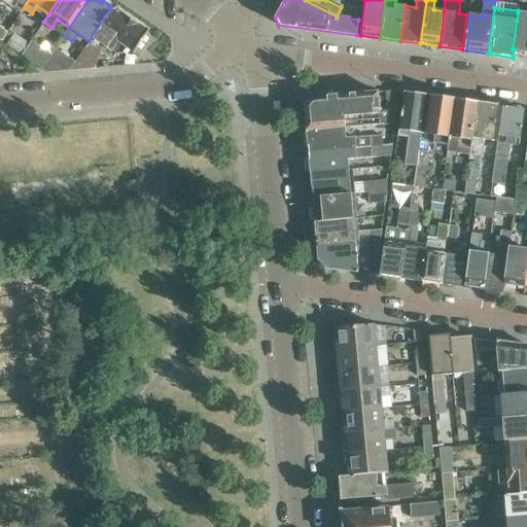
[(148,32),(114,9),(111,10),(110,9),(89,41),(75,61),(68,71),(95,69),(103,44),(120,57),(127,47),(134,53),(148,32)]
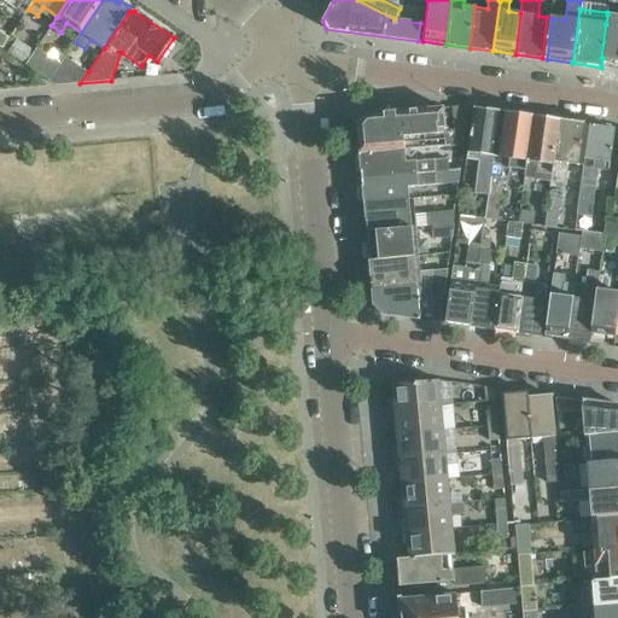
[(601,58),(602,58),(617,59),(617,15),(607,15),(606,24),(601,58)]
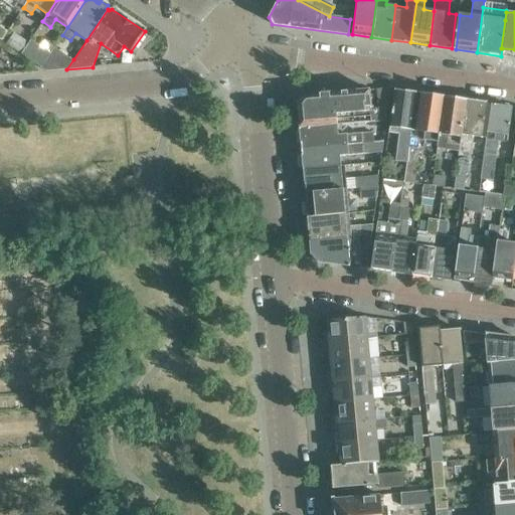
[(0,39),(2,40),(8,31),(0,25),(0,39)]
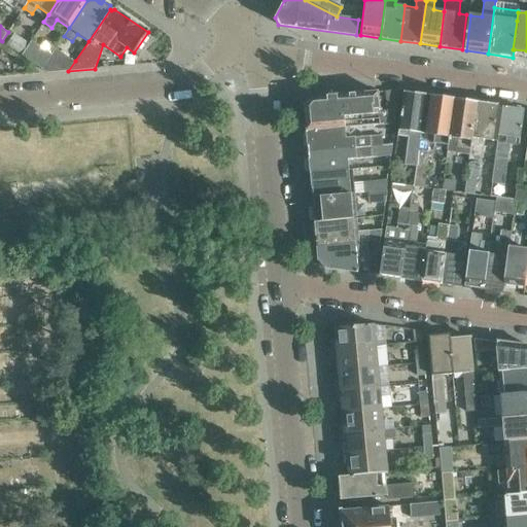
[(21,55),(29,43),(13,33),(6,44),(21,55)]
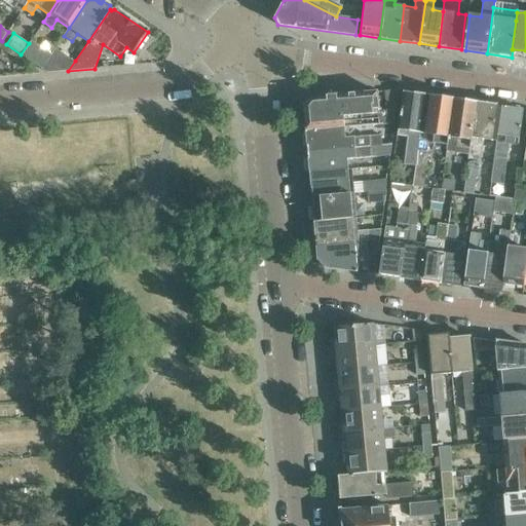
[(31,40),(29,43),(21,54),(42,69),(51,54),(31,40)]
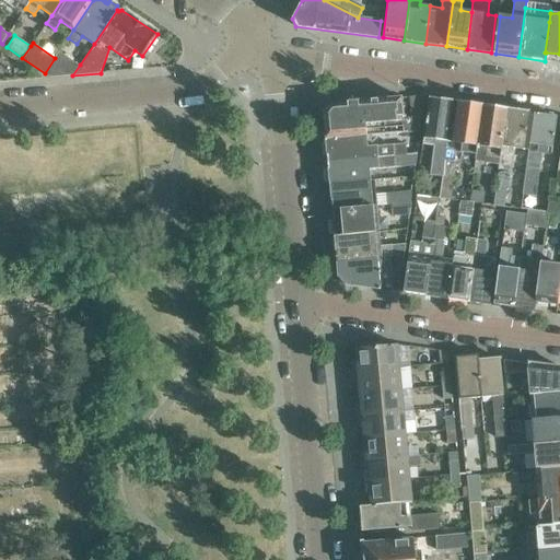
[(0,82),(44,79),(44,78),(0,47),(0,82)]
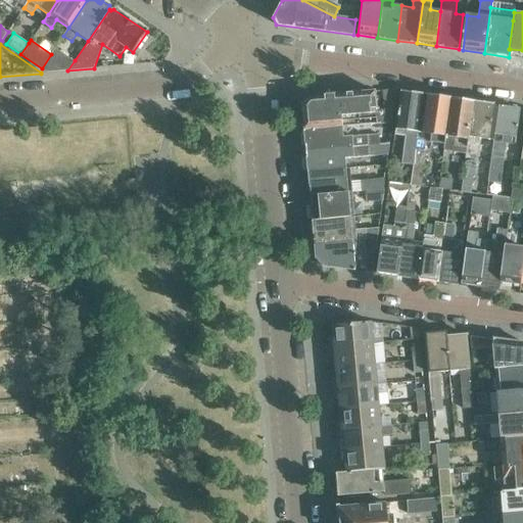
[(56,48),(51,54),(42,68),(48,73),(67,70),(75,60),(56,48)]
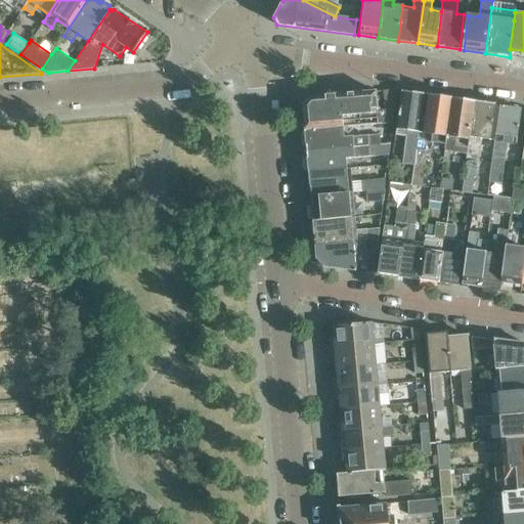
[(304,130),(342,128),(392,123),(397,90),(392,90),(383,91),(385,116),(378,115),(376,91),(309,97),(302,104),(304,130)]
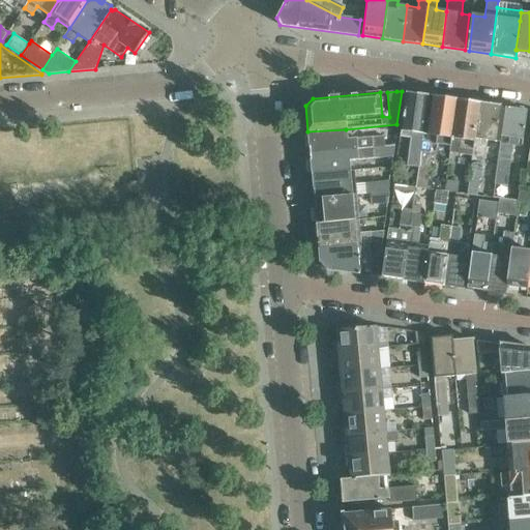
[(429,95),(406,92),(400,136),(411,138),(407,164),(419,166),(416,188),(427,189),(432,149),(421,148),(429,95)]
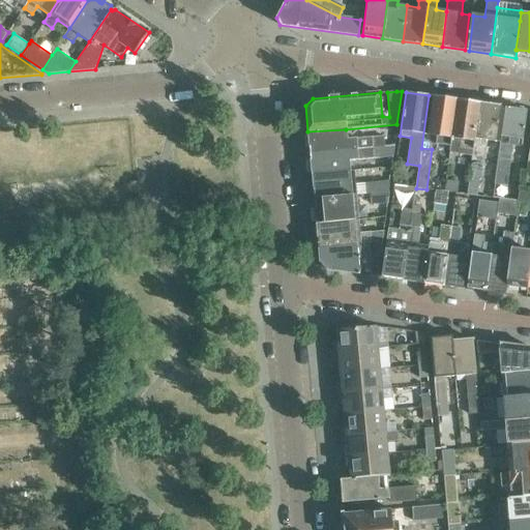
[(435,144),(449,146),(455,99),(433,95),(428,135),(436,136),(435,144)]
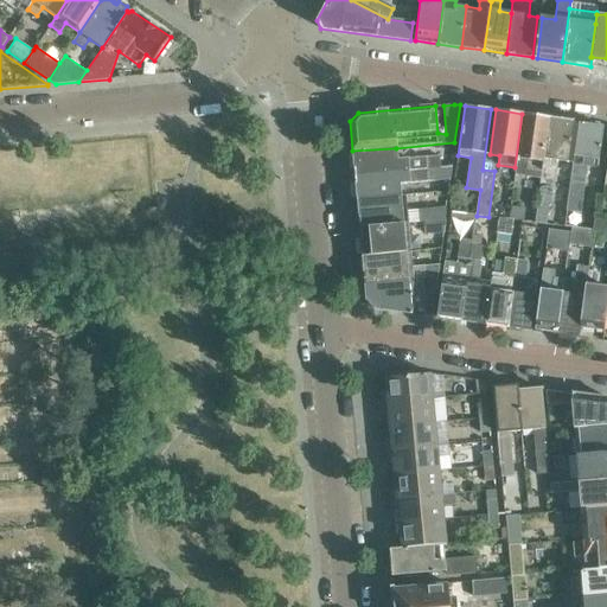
[(543,159),(549,117),(522,114),(515,167),(513,174),(541,178),(543,159)]
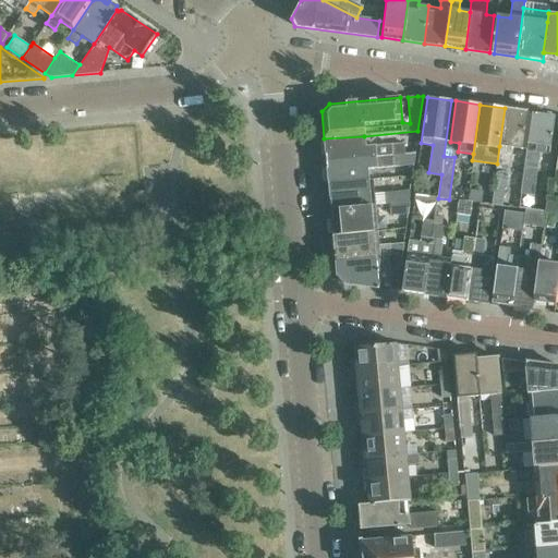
[(528,111),(505,108),(499,146),(497,164),(492,203),(502,204),(506,177),(508,177),(511,148),(523,149),(528,111)]
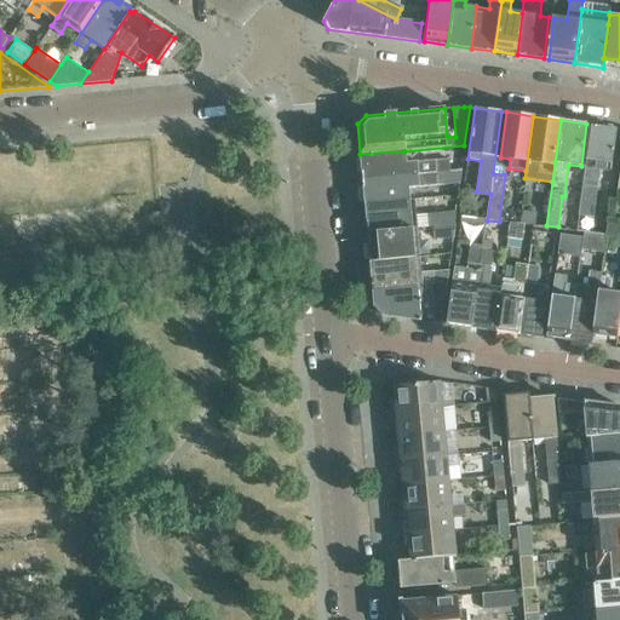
[(598,127),(591,126),(579,216),(593,218),(600,171),(610,172),(615,137),(616,131),(613,130),(610,127),(604,126),(601,128),(598,128),(598,127)]
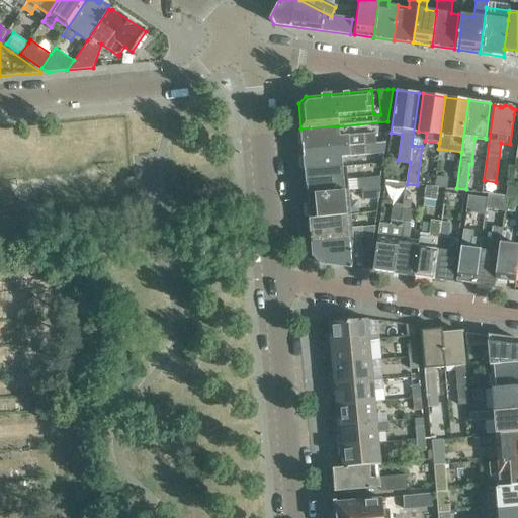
[(339,137),(338,126),(300,128),(303,150),(375,143),(374,134),(339,137)]
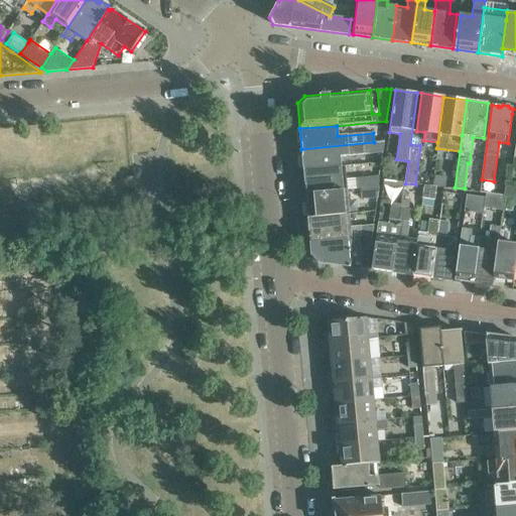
[(301,149),(303,169),(341,166),(340,156),(363,154),(382,153),(384,148),(384,141),(374,142),(301,149)]
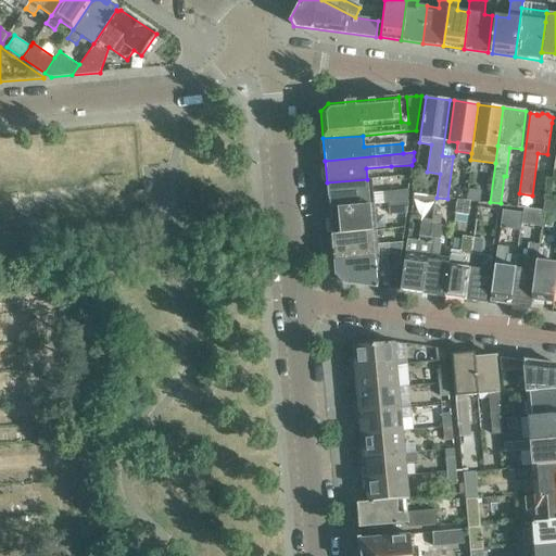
[(367,179),(327,182),(329,209),(373,205),(388,203),(389,215),(408,213),(407,202),(407,189),(368,193),(367,179)]
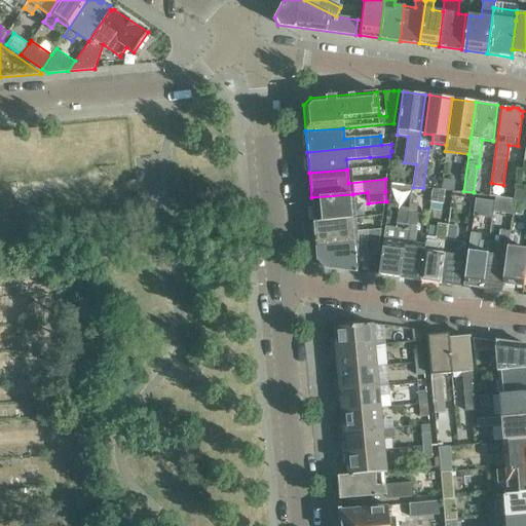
[(444,179),(442,189),(452,190),(454,180),(444,179)]
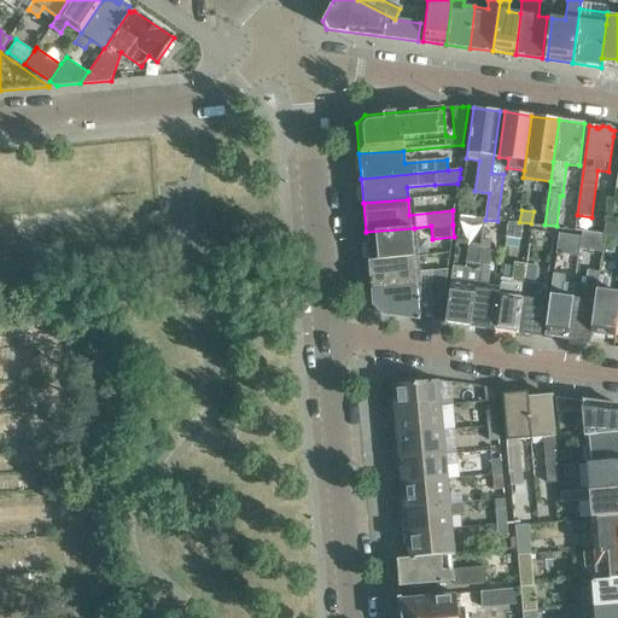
[(506,237),(520,239),(523,223),(508,221),(506,237)]
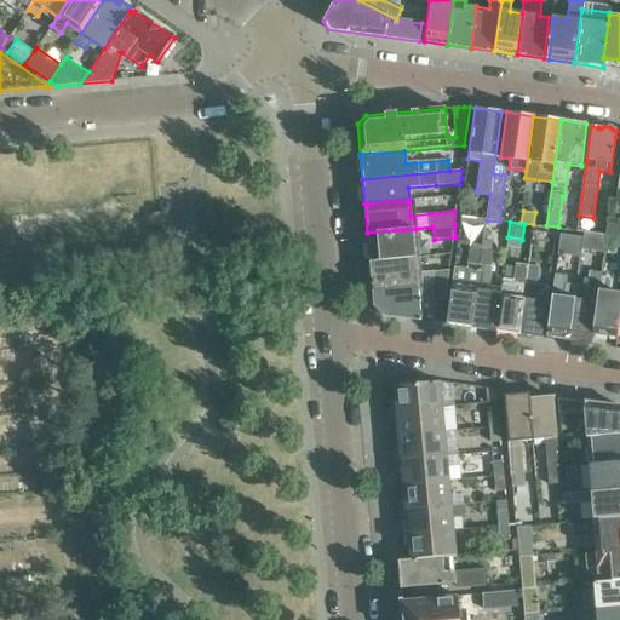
[(619,224),(609,223),(607,223),(606,235),(607,236),(619,237),(619,224)]
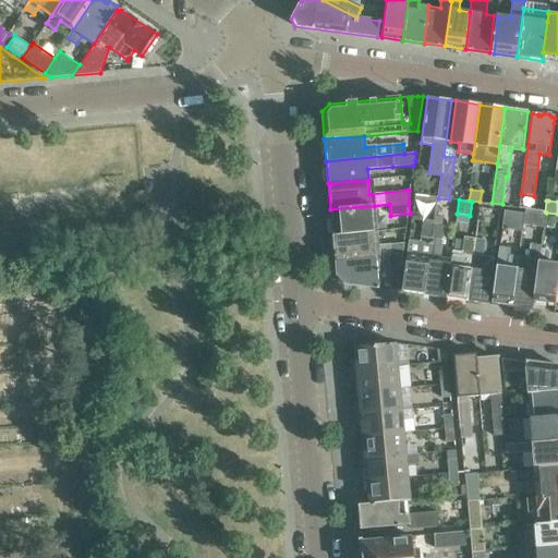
[(375,217),(374,206),(330,209),(332,235),(373,231),(372,218),(375,217)]
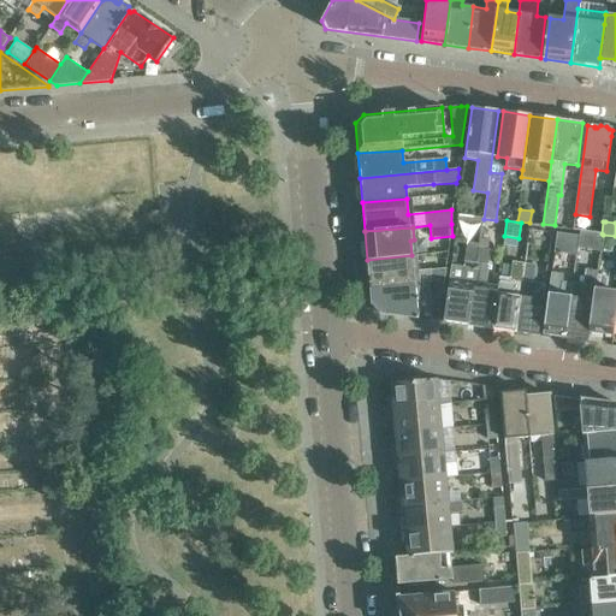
[(578,249),(599,252),(600,252),(602,248),(603,238),(600,238),(600,234),(579,231),(579,235),(578,249)]
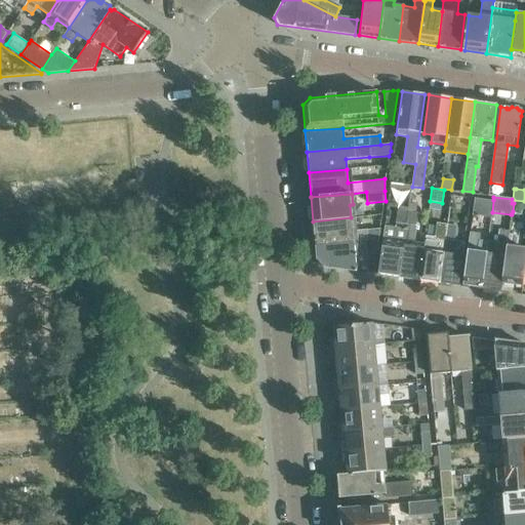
[(491,217),(492,212),(493,200),(474,198),(471,215),(469,215),(468,228),(479,229),(480,216),(491,217)]
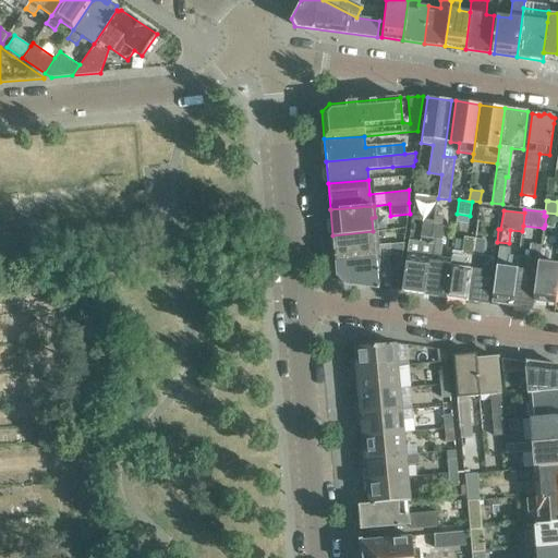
[(557,221),(557,214),(546,213),(546,216),(545,225),(552,226),(552,220),(557,221)]
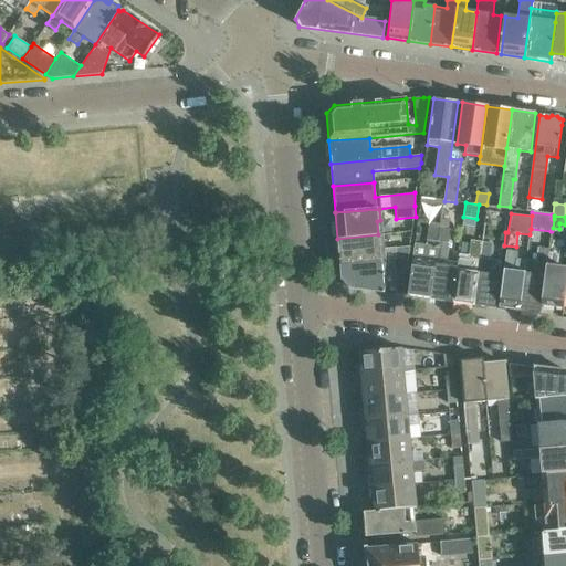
[(441,219),(440,224),(430,300),(453,302),(458,270),(458,263),(447,261),(451,230),(448,230),(449,220),(441,219)]
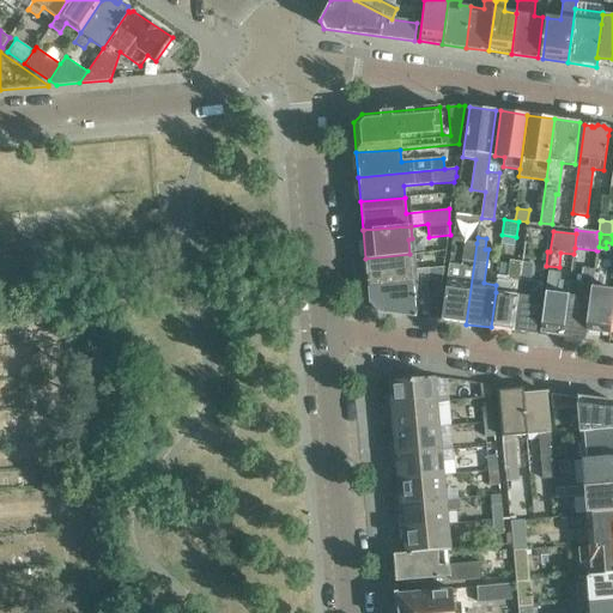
[(462,266),(449,263),(442,321),(466,325),(477,243),(465,241),(462,266)]
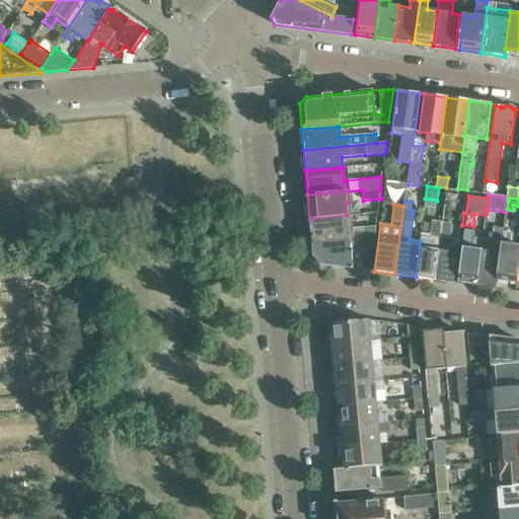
[(347,215),(309,219),(311,243),(352,239),(374,237),(375,227),(348,229),(347,215)]
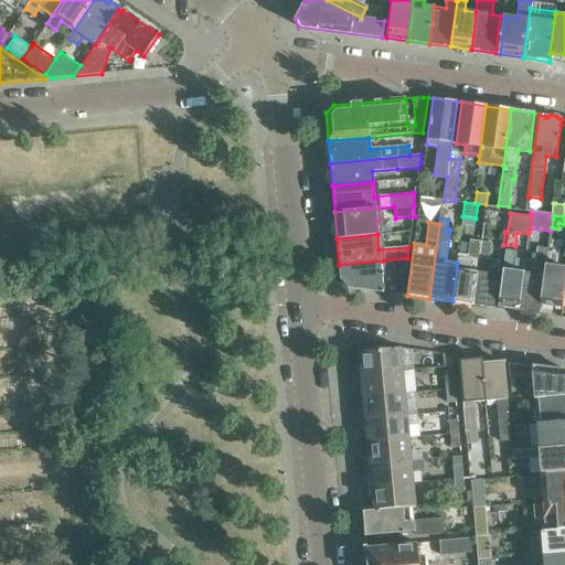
[(479,242),(478,249),(470,305),(491,307),(498,260),(487,258),(489,243),(479,242)]
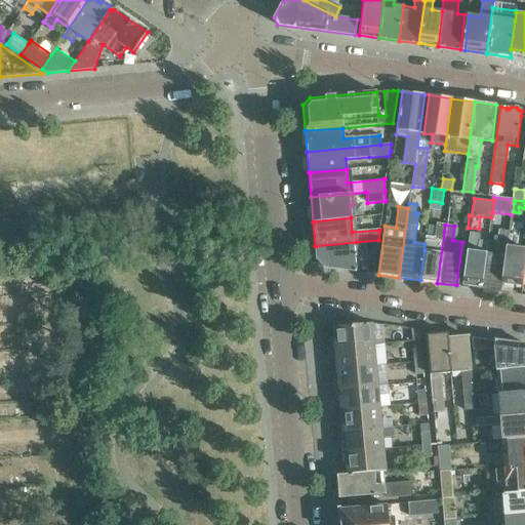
[(488,241),(487,251),(482,289),(500,291),(501,282),(501,283),(507,246),(509,230),(498,229),(497,242),(488,241)]
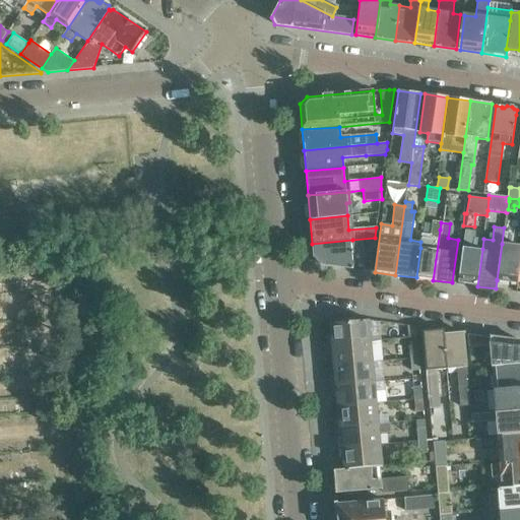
[(433,280),(440,230),(431,228),(430,239),(427,239),(426,249),(420,248),(416,277),(433,280)]
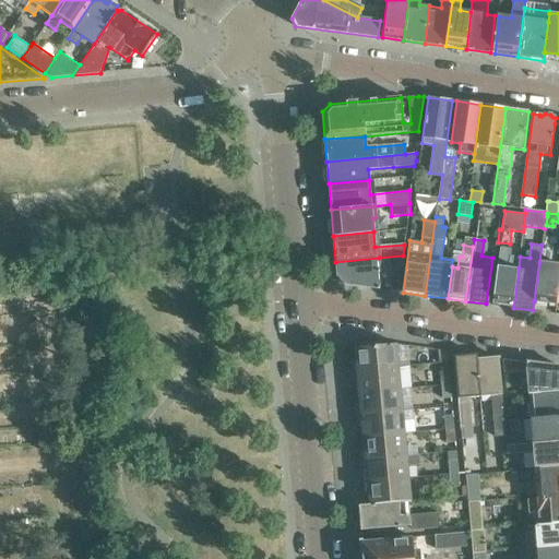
[(498,247),(490,306),(513,308),(519,268),(520,257),(510,256),(511,248),(498,247)]
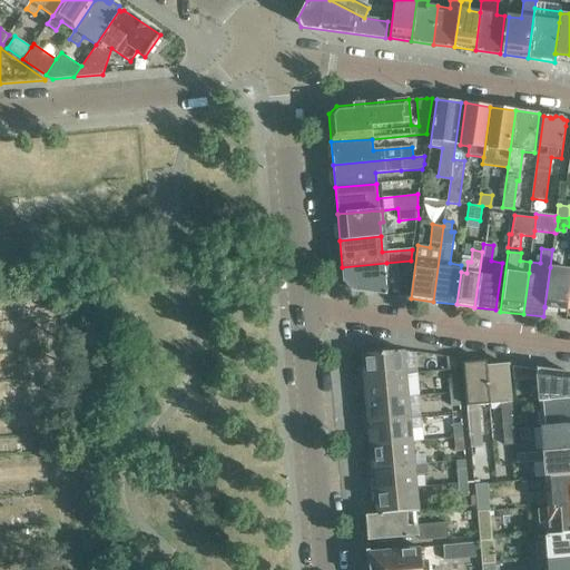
[(411,261),(386,263),(342,267),(343,282),(350,290),(386,295),(384,278),(396,278),(395,276),(409,275),(411,261)]
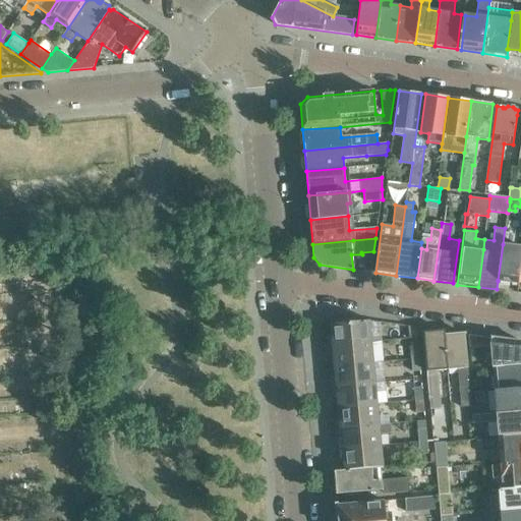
[(517,283),(519,265),(520,261),(520,252),(520,246),(503,244),(498,281),(517,283)]
